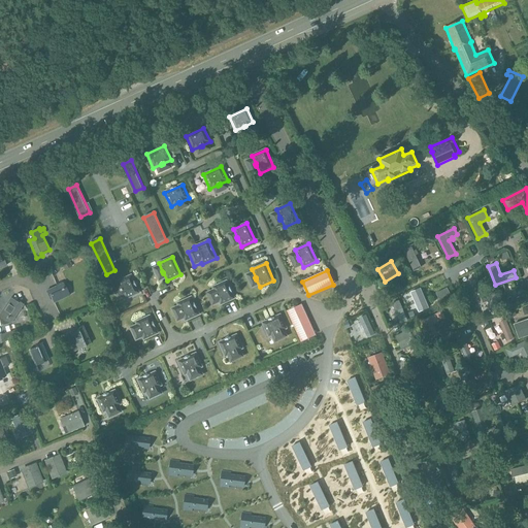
[(122,292),(125,299),(139,293),(131,275),(118,282),(121,290),(120,290),(121,292),(122,292)]
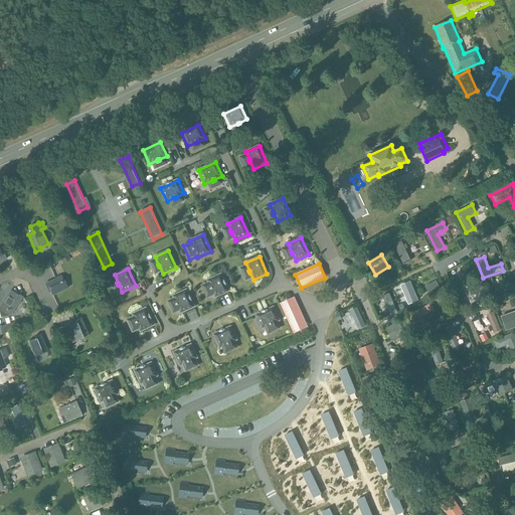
[(215,298),(228,292),(220,274),(207,281),(210,288),(210,289),(211,290),(215,298)]
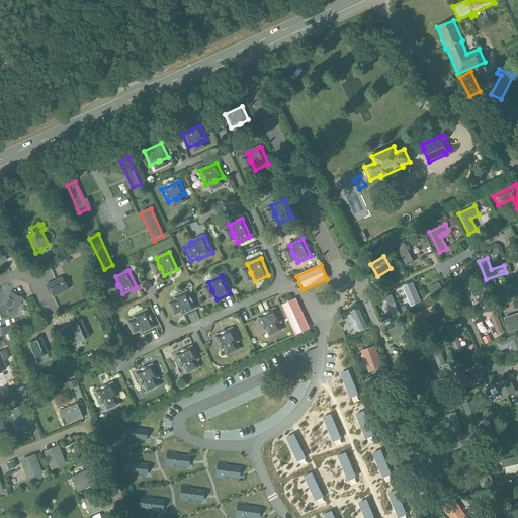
[(69,290),(65,282),(64,282),(62,277),(45,285),(48,291),(50,290),(53,297),(69,290)]
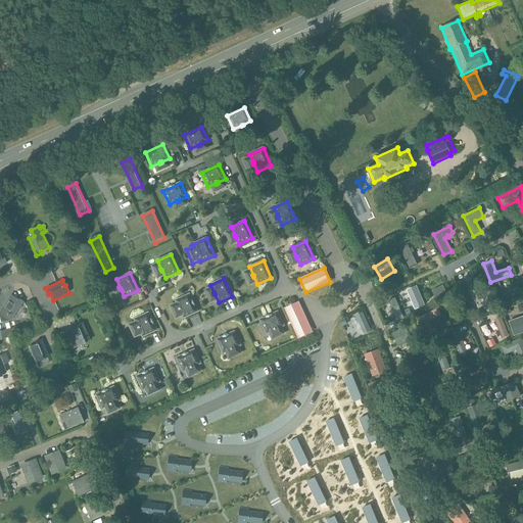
[(416,310),(424,306),(415,285),(407,289),(416,310)]
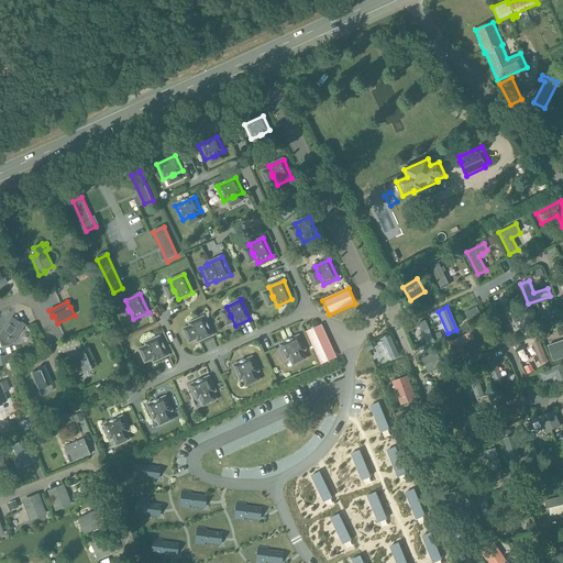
[(526,335),(534,332),(526,308),(510,313),(515,324),(520,322),(526,335)]
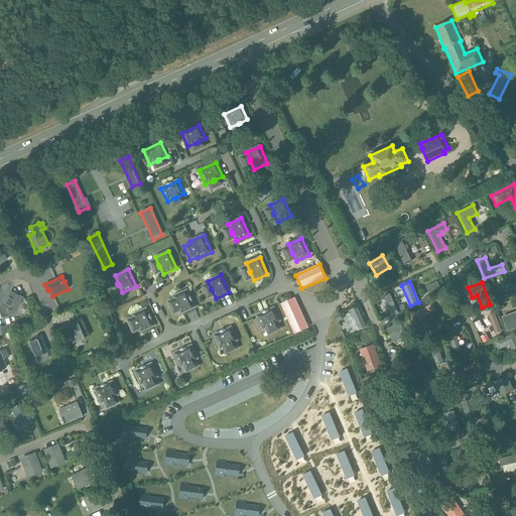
[(492,292),(505,287),(503,282),(490,286),(492,292)]
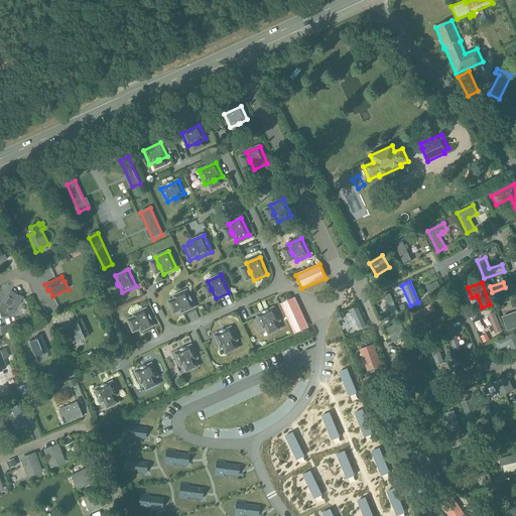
[(495,304),(515,296),(515,292),(515,288),(492,296),(495,304)]
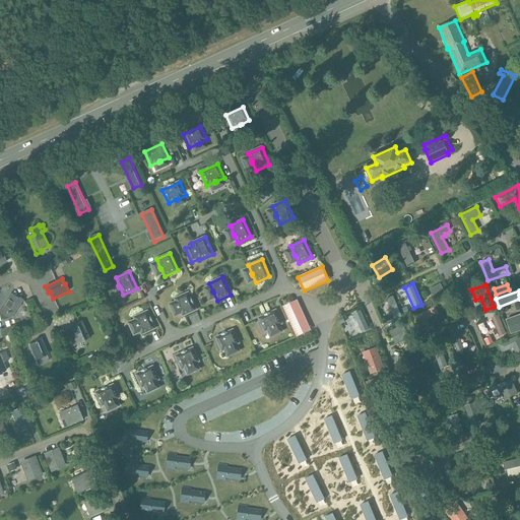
[(182,316),(196,310),(188,293),(175,299),(178,307),(178,309),(179,309),(182,316)]
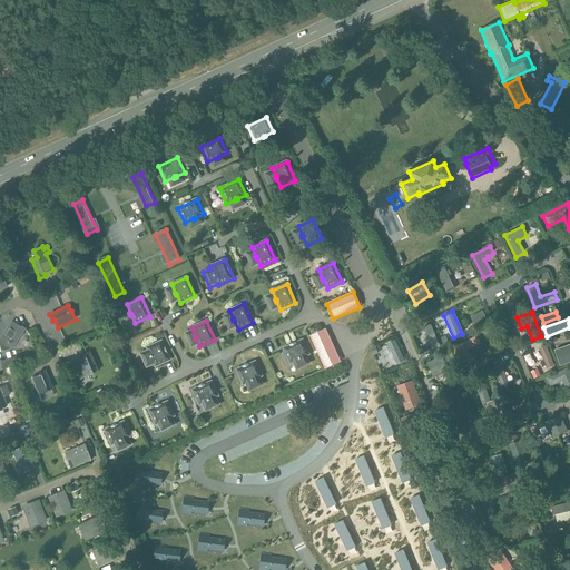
[(19,325),(18,326),(11,322),(0,337),(0,352),(10,350),(11,351),(26,328),(19,325)]
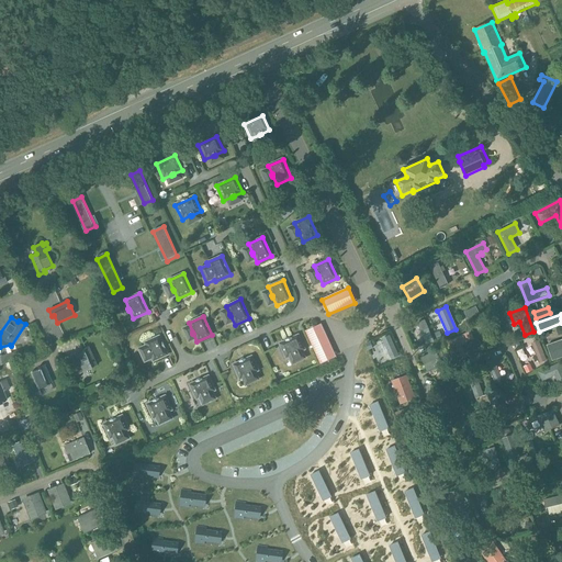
[(321,363),(335,357),(321,325),(306,332),(321,363)]
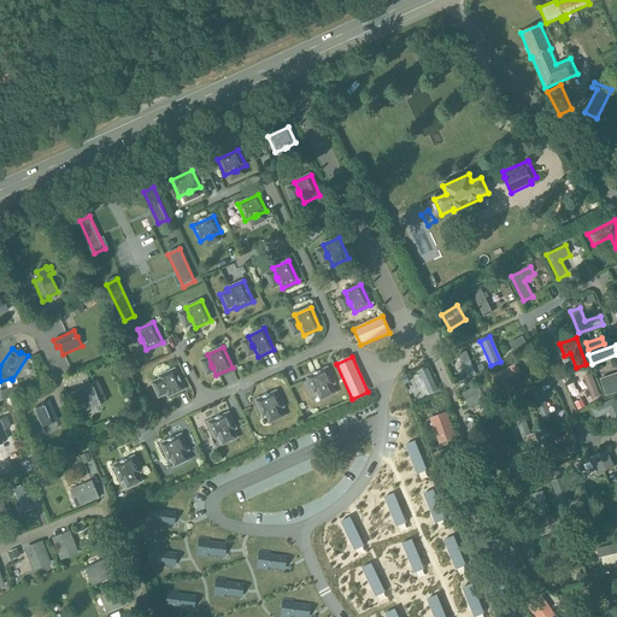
[(516,364),(494,375),(504,393),(511,389),(506,378),(521,372),(516,364)]
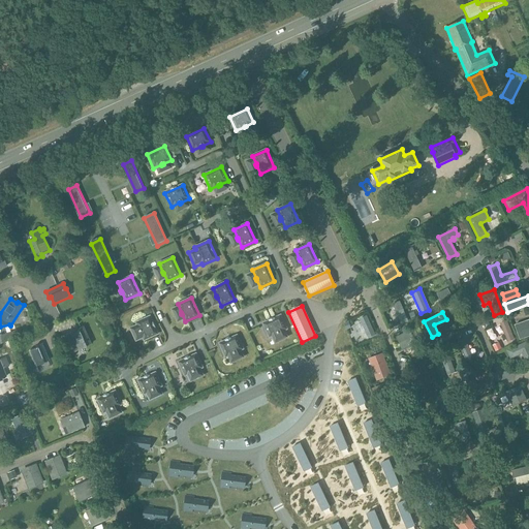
[(280,315),(262,323),(269,338),(277,334),(277,335),(279,334),(279,333),(287,330),(280,315)]
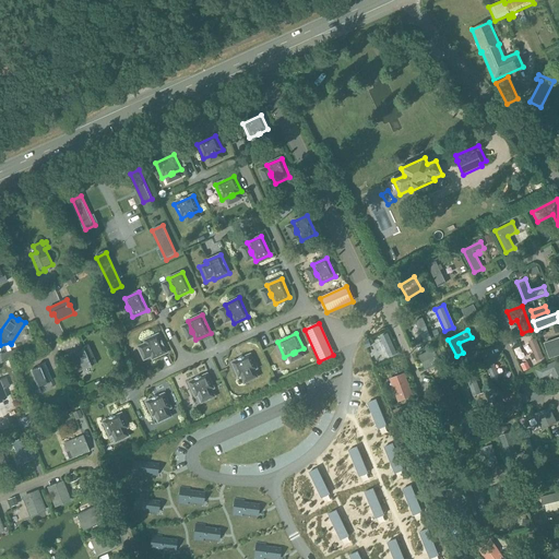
[(152,360),(167,353),(158,334),(143,341),(147,349),(146,349),(147,352),(149,352),(152,360)]
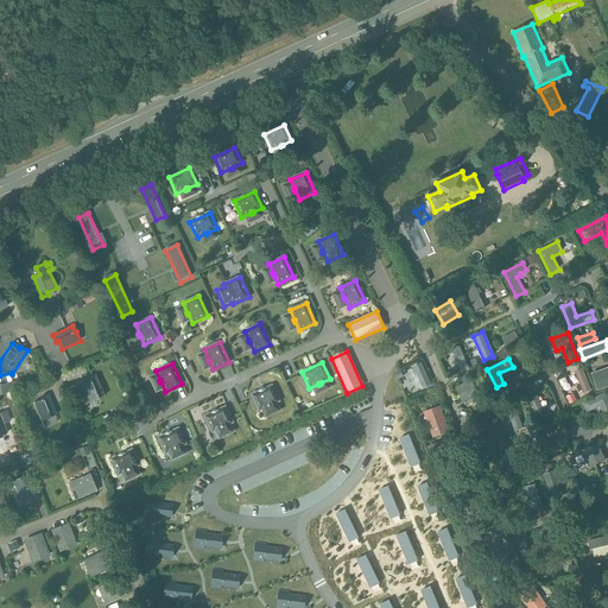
[(607,367),(591,374),(599,391),(607,387),(607,367)]
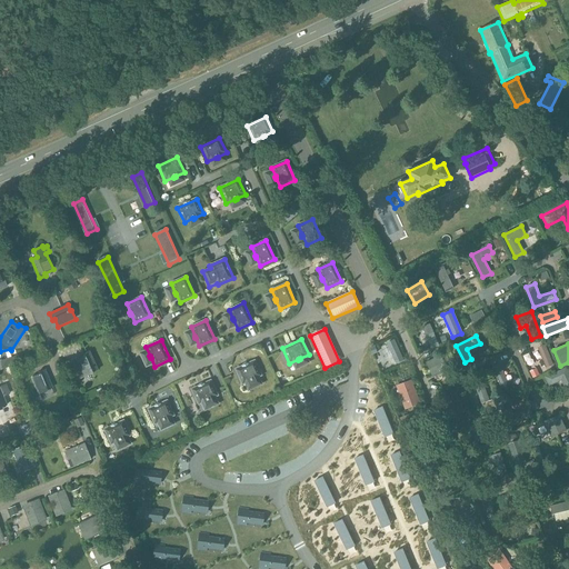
[(77,360),(80,367),(73,370),(78,380),(93,373),(93,372),(99,370),(90,351),(83,355),(85,357),(77,360)]
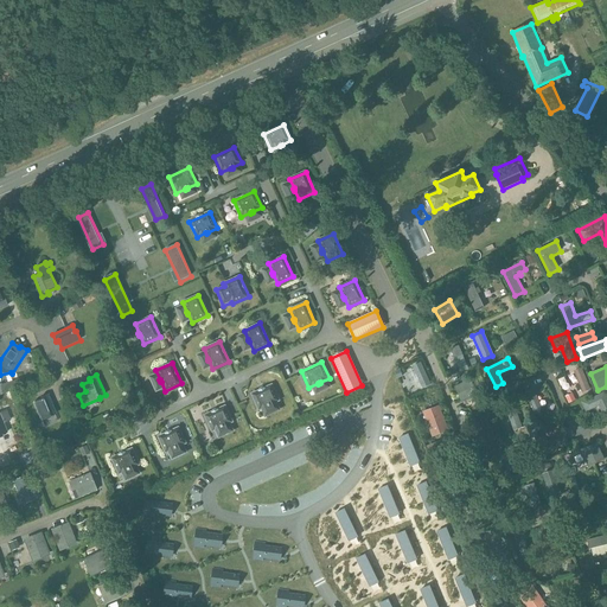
[(579,376),(570,378),(577,400),(585,397),(579,376)]
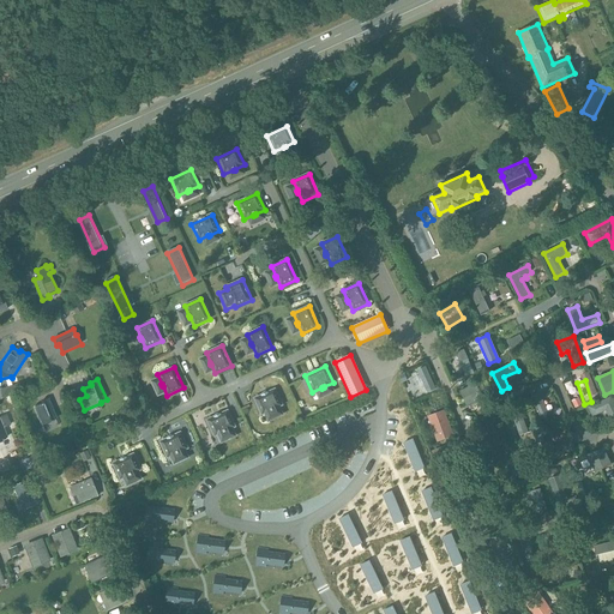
[(459,391),(467,407),(483,399),(476,384),(459,391)]
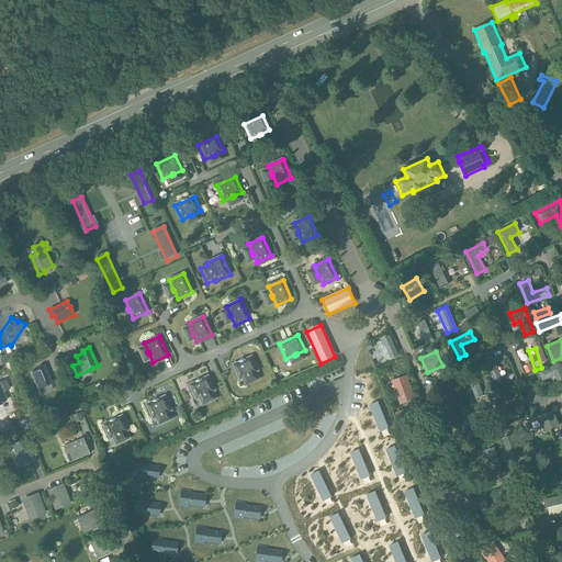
[(368,353),(363,360),(380,372),(385,366),(368,353)]
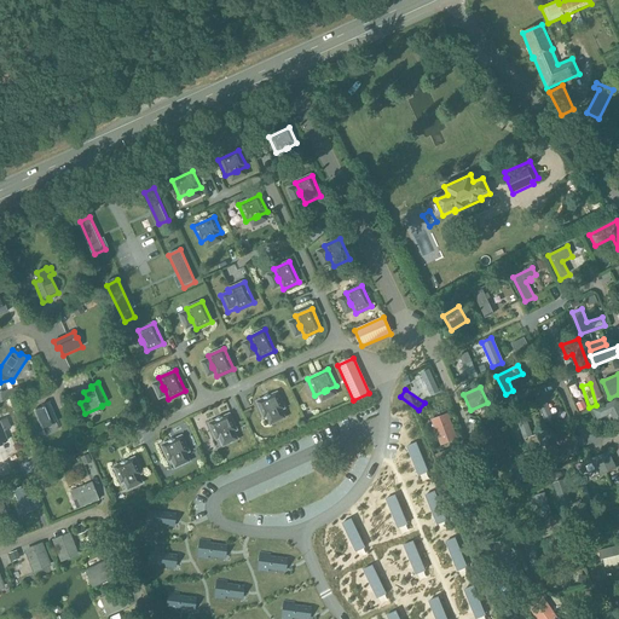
[(277,393),(256,401),(264,418),(273,414),(273,415),(276,414),(284,409),(277,393)]
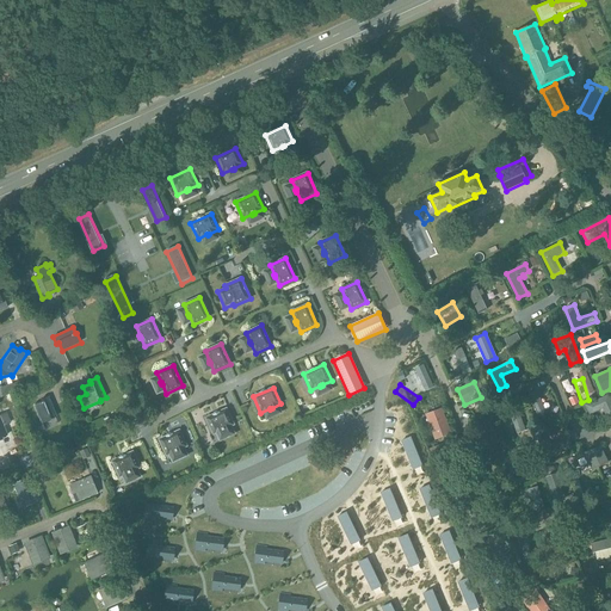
[(610,397),(610,395),(586,406),(591,415),(604,409),(608,419),(610,417),(610,397)]
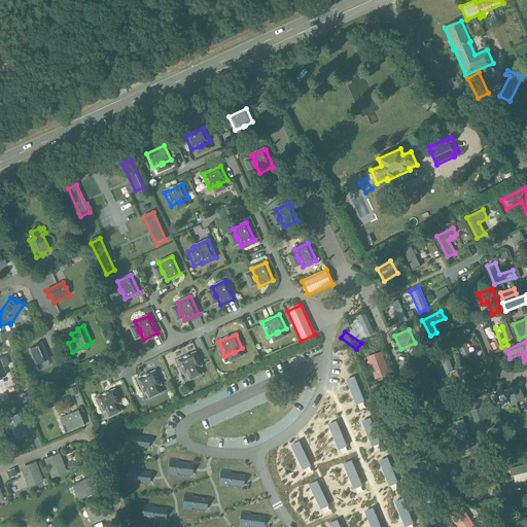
[(35,365),(44,362),(43,361),(48,359),(41,342),(35,345),(36,347),(29,349),(35,365)]
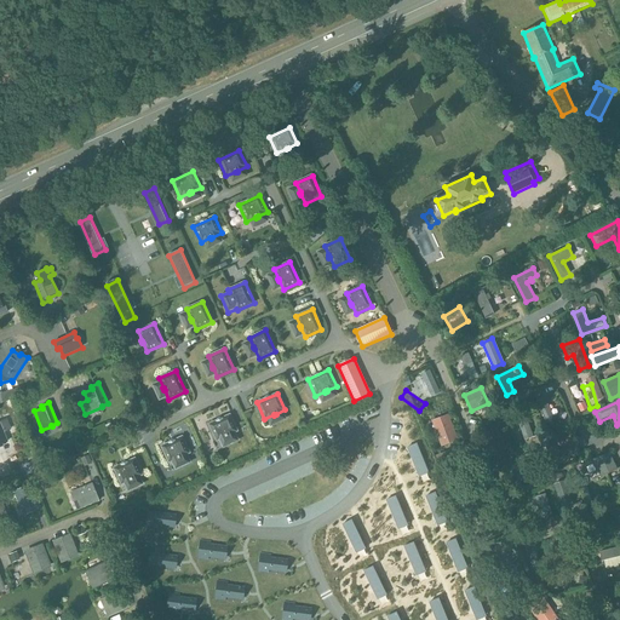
[(230,415),(210,424),(217,441),(225,436),(227,437),(228,436),(237,431),(230,415)]
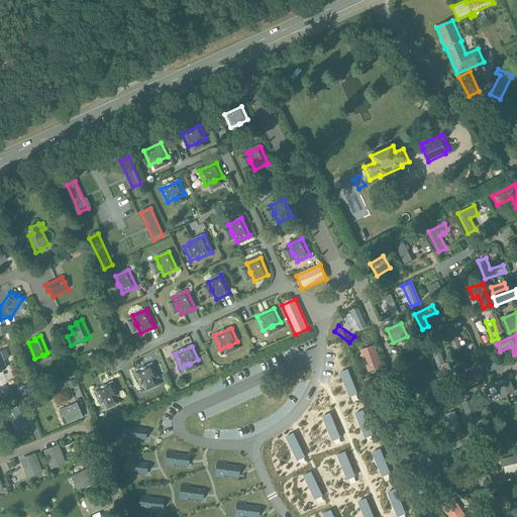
[(0,371),(6,368),(3,360),(8,358),(5,349),(0,351),(0,371)]
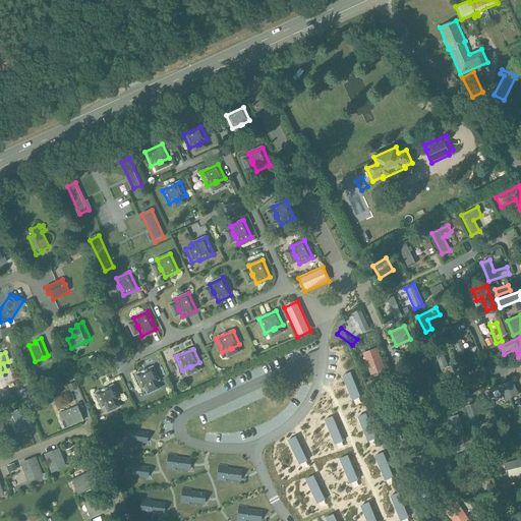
[(377,352),(365,356),(371,372),(375,370),(375,372),(380,371),(379,369),(383,367),(377,352)]
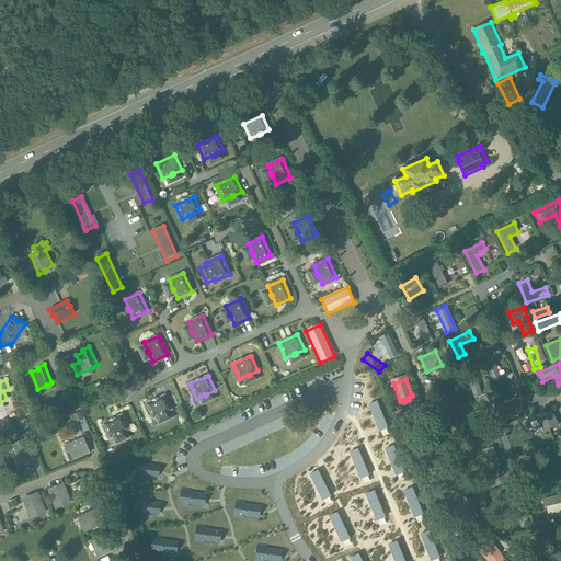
[(163,414),(172,410),(164,396),(146,404),(152,419),(161,414),(161,415),(163,414)]
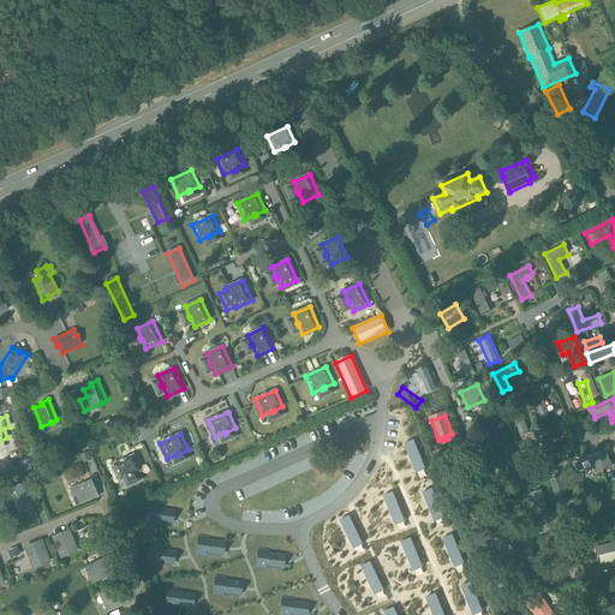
[(551,464),(577,452),(572,442),(556,449),(551,437),(542,442),(551,464)]
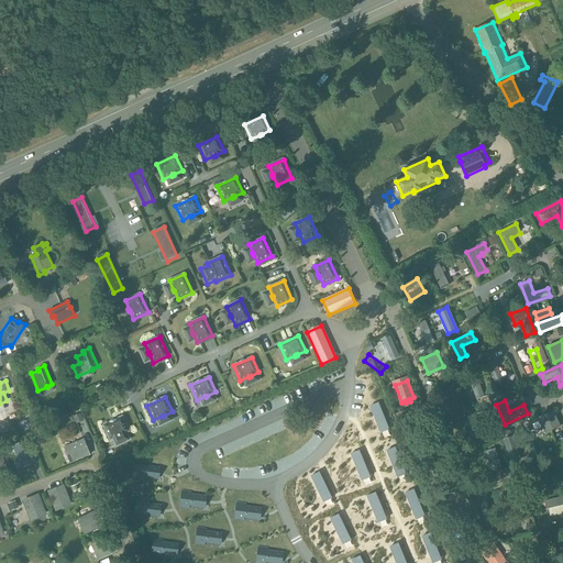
[(378,404),(370,407),(378,429),(387,424),(378,404)]
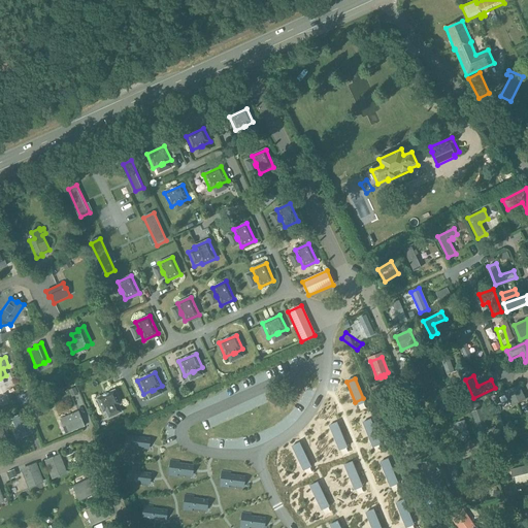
[(526,400),(520,386),(505,391),(512,406),(526,400)]
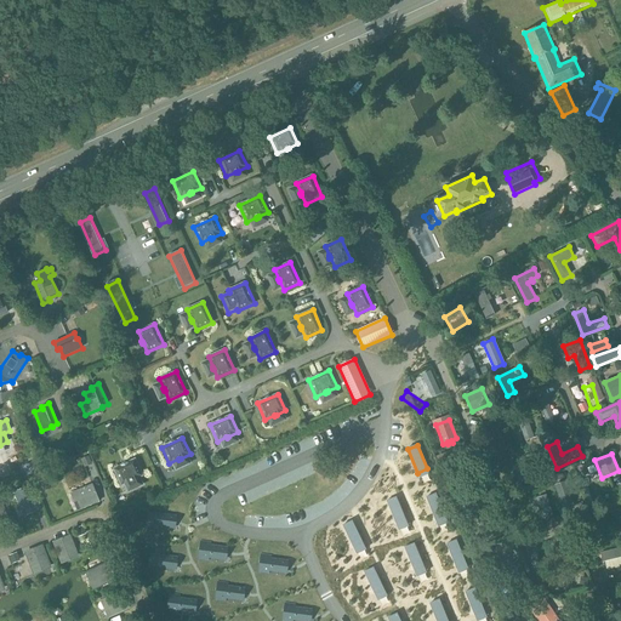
[(529,459),(513,466),(520,482),(536,476),(529,459)]
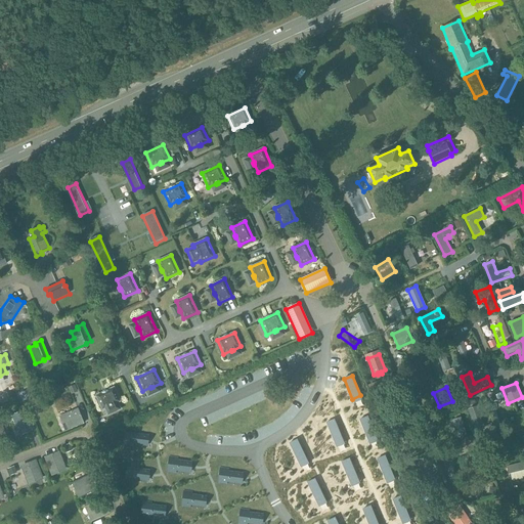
[(113,405),(120,401),(114,388),(96,396),(102,409),(111,406),(113,405)]
